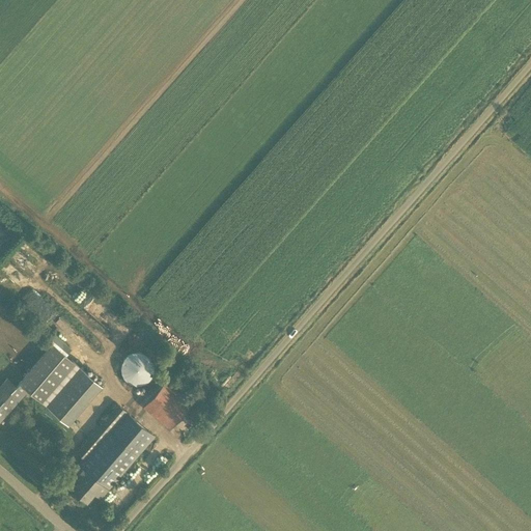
[(23,244),(28,255),(38,251),(34,239),(23,244)]
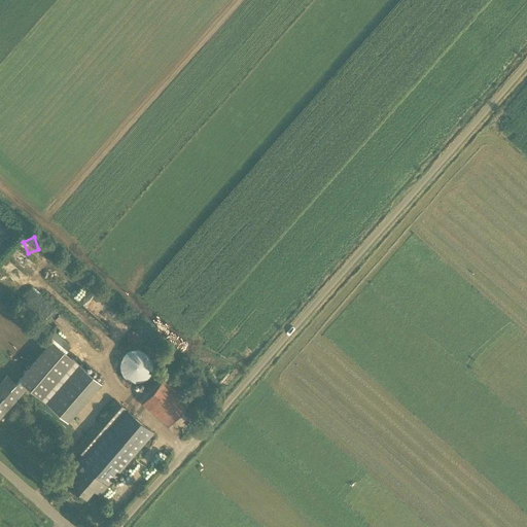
[(0,417),(27,387),(45,402),(79,363),(53,341),(19,380),(18,381),(9,373),(0,383),(0,417)]
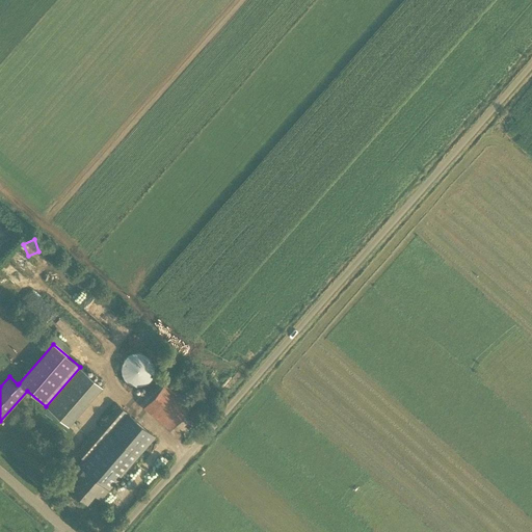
[(118,368),(137,388),(158,369),(139,349),(118,368)]
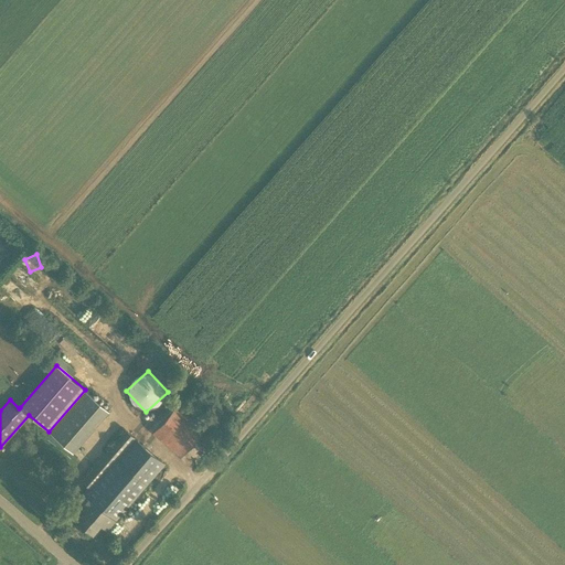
[(180,457),(206,427),(179,402),(153,433),(180,457)]
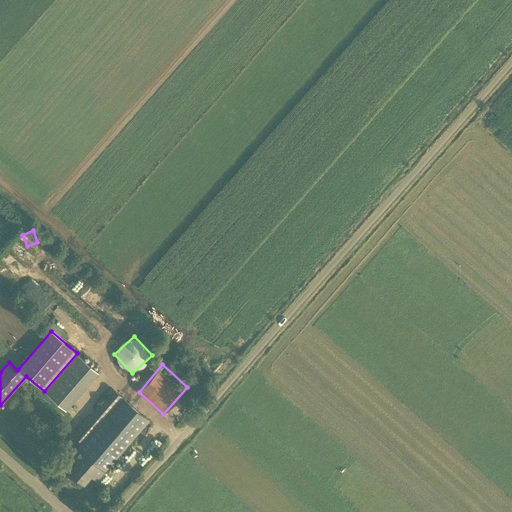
[(97,481),(133,439),(150,420),(113,389),(73,436),(81,443),(69,457),(75,462),(68,471),(84,484),(91,476),(97,481)]
